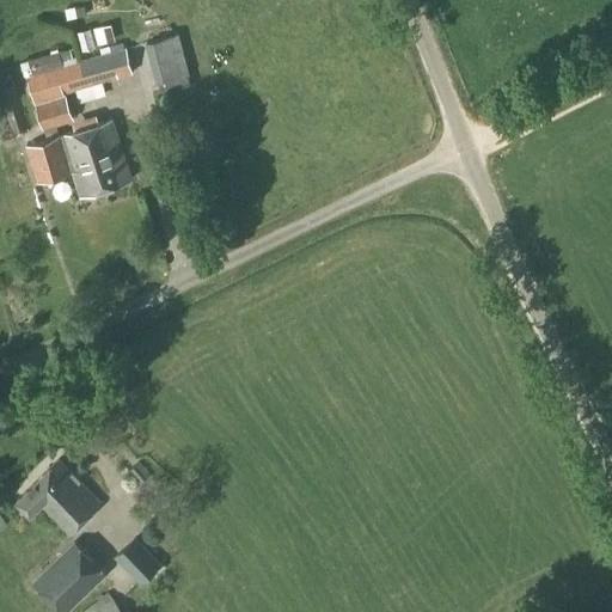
[(160,96),(191,86),(188,74),(189,73),(178,34),(146,43),(160,96)]
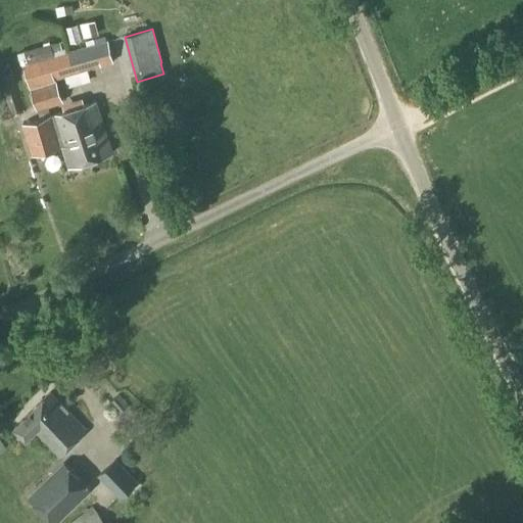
[(33,155),(62,146),(68,167),(112,152),(96,102),(51,116),(48,108),(63,104),(60,92),(56,80),(64,78),(68,89),(91,82),(88,70),(113,63),(108,41),(27,63),(22,64),(37,111),(38,111),(40,120),(22,125),(33,155)]
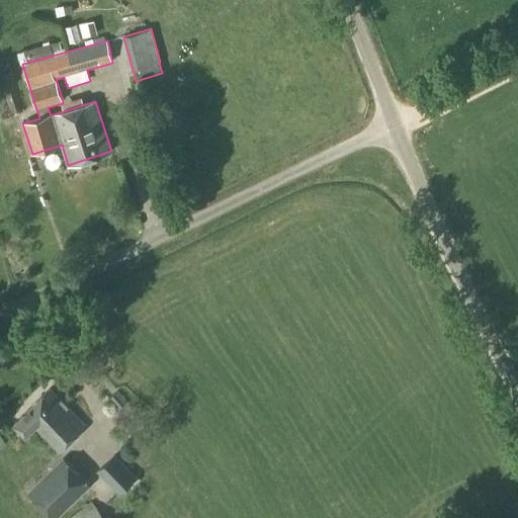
[(60,41),(50,45),(52,53),(62,50),(60,41)]
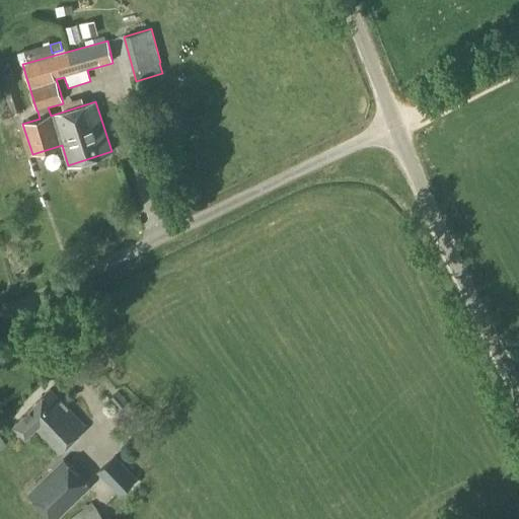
[(22,64),(26,63),(23,52),(17,54),(20,65),(22,64)]
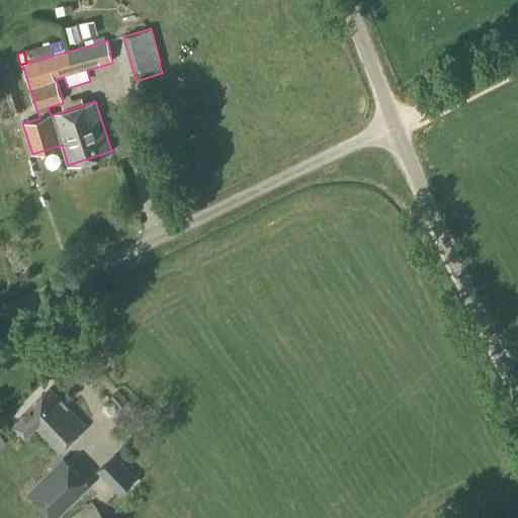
[(58,453),(86,427),(50,390),(14,424),(25,436),(33,428),(58,453)]
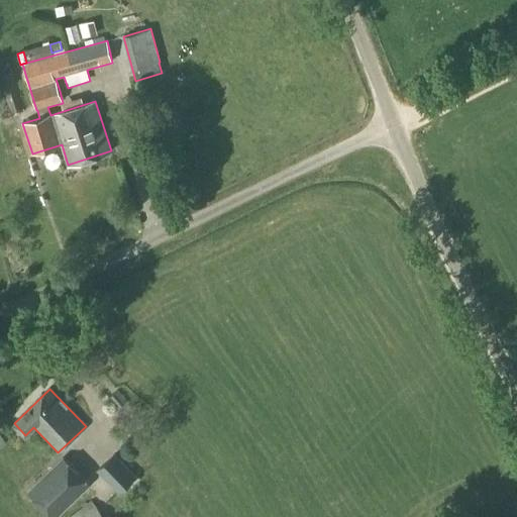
[(117,391),(108,399),(116,409),(125,401),(117,391)]
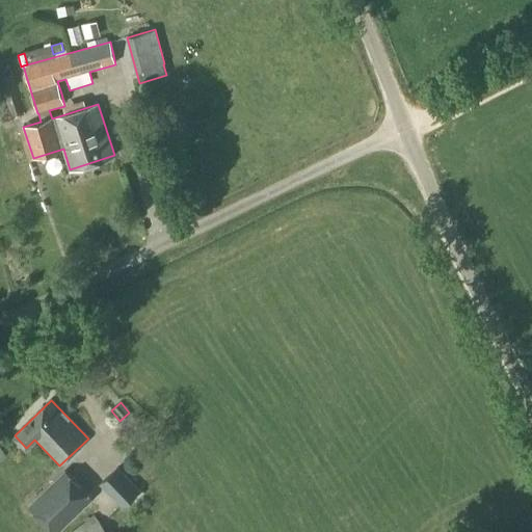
[(122,507),(138,491),(117,469),(101,484),(122,507)]
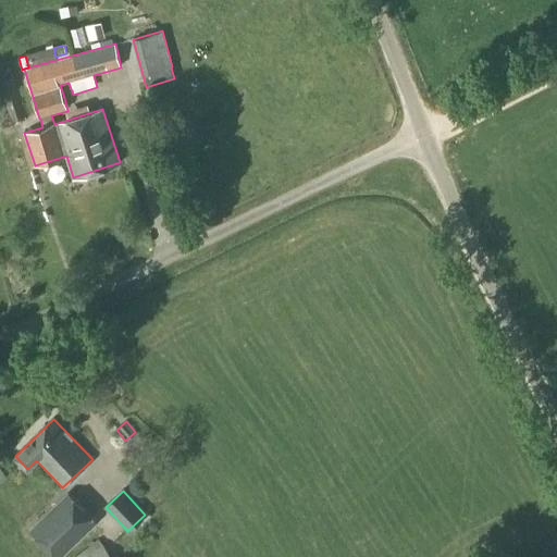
[(59,556),(96,522),(69,494),(31,531),(54,556),(59,556)]
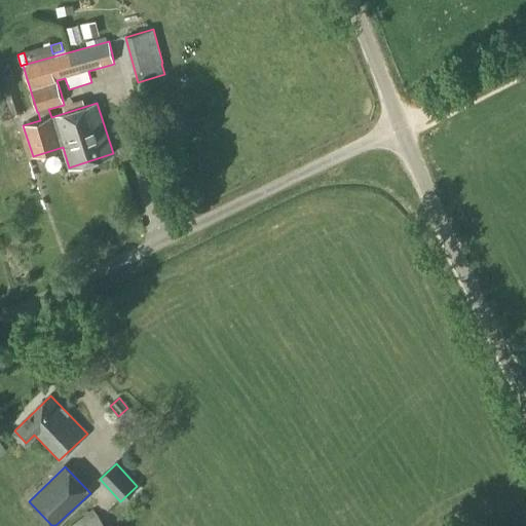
[(105,525),(92,510),(71,525),(105,525)]
